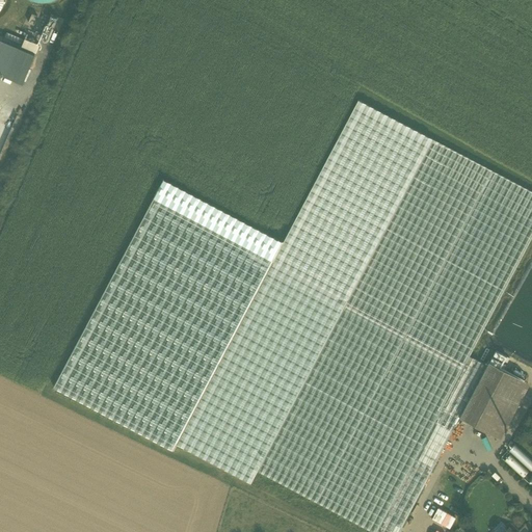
[(0,77),(25,88),(38,57),(0,41),(0,77)]
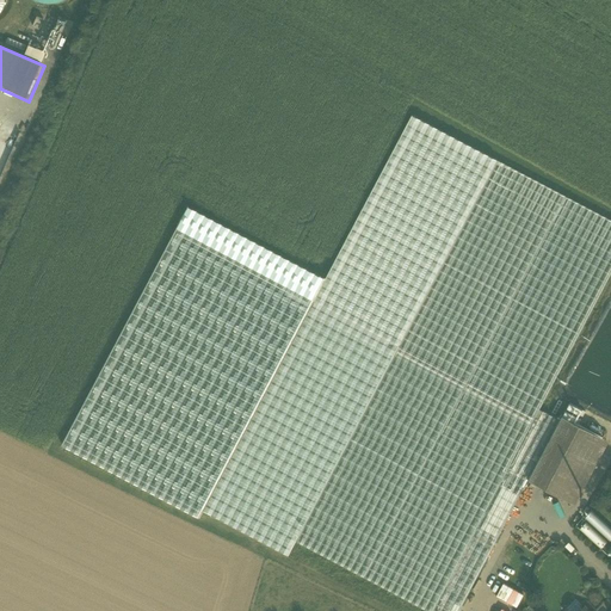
[(399,345),(497,160),(411,115),(325,278),(314,300),(399,345)]
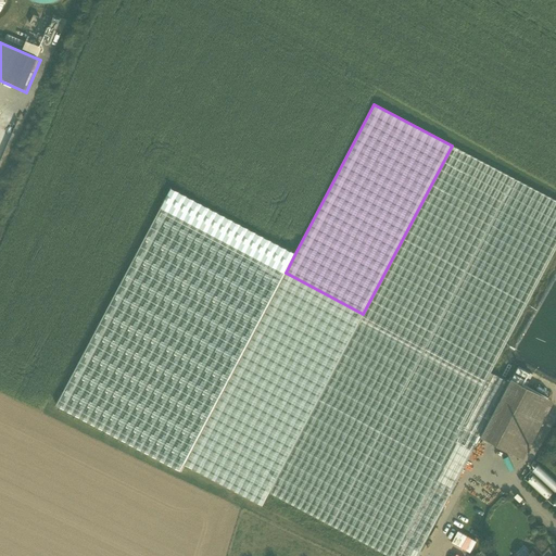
[(555,200),(452,146),(363,314),(269,492),(391,555),(416,555),(480,436),(508,382),(491,373),(555,248),(555,200)]
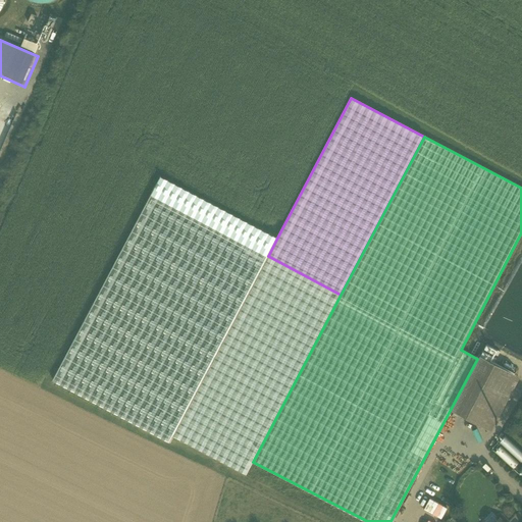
[(169,441),(173,435),(268,256),(277,238),(160,176),(52,379),(169,441)]
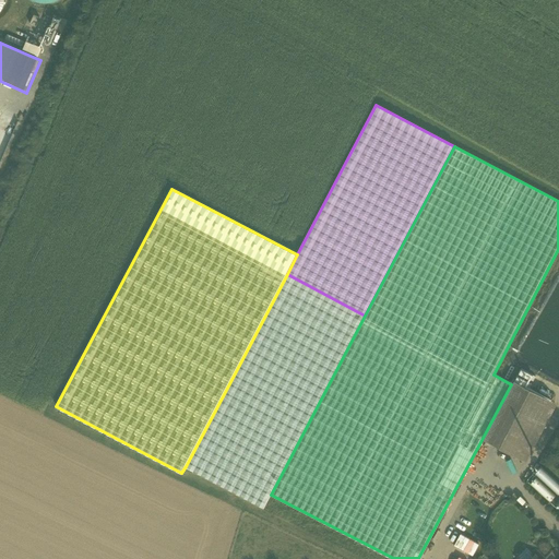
[(365,316),(287,274),(186,466),(263,508),(271,495),(365,316)]
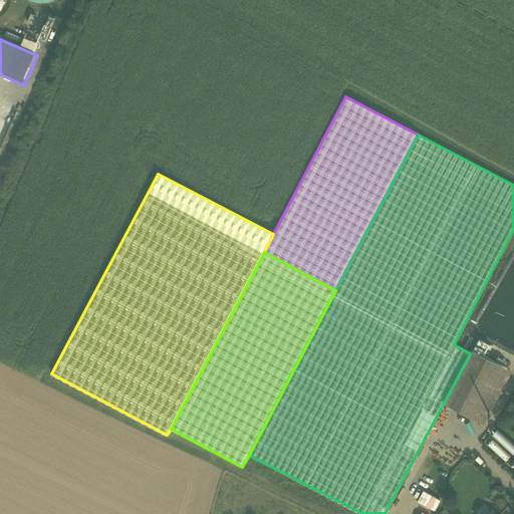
[(513,257),(478,326),(479,330),(513,349),(513,347),(513,257)]
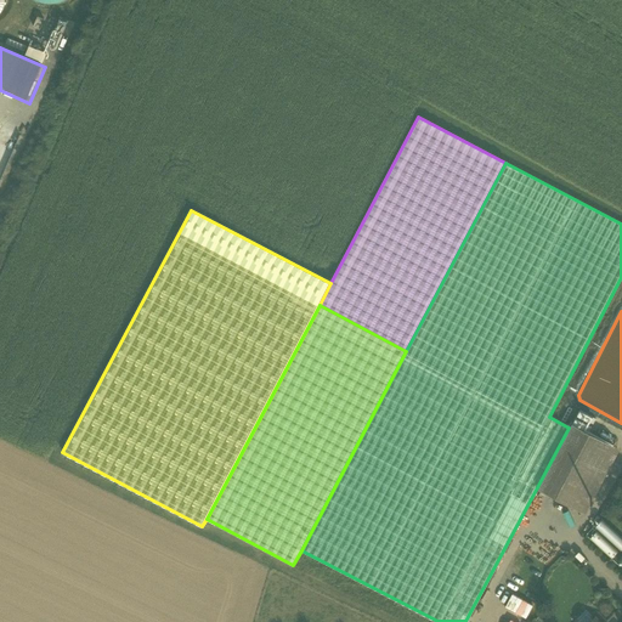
[(584,513),(618,448),(571,423),(569,428),(537,487),(584,513)]
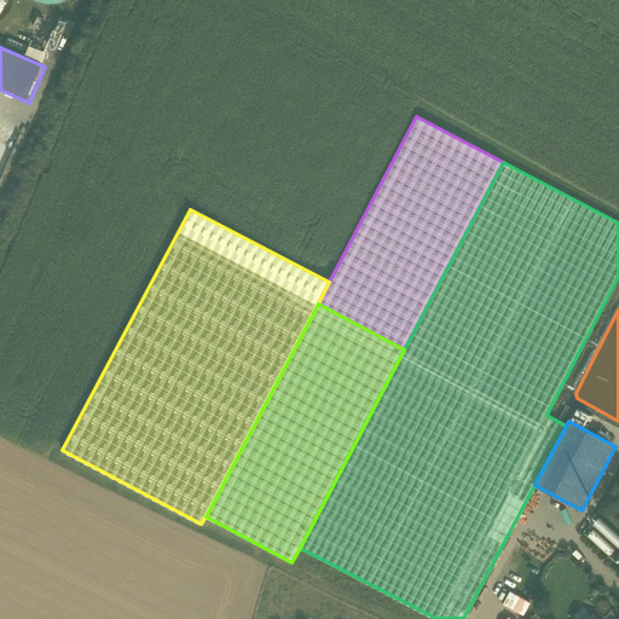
[(618,533),(597,515),(583,531),(612,556),(618,548),(618,533)]
